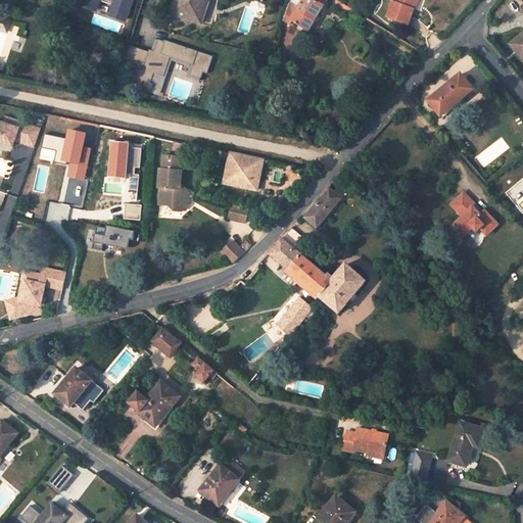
[(129,24),(136,0),(78,0),(76,6),(129,24)]
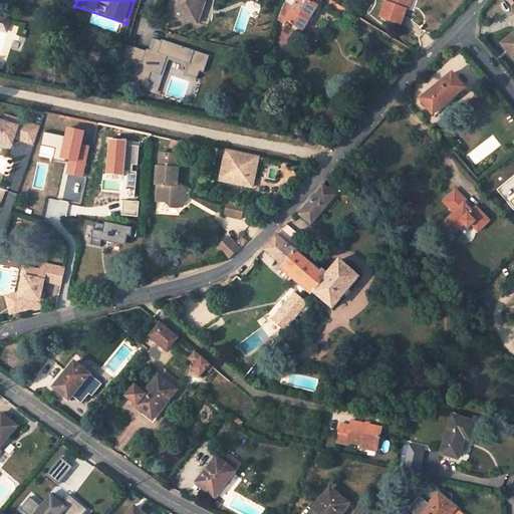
[(194,22),(201,0),(173,0),(169,13),(194,22)]
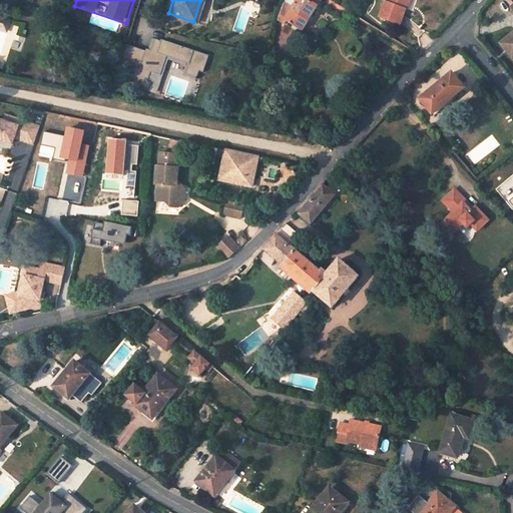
[(200,0),(193,22),(197,23),(204,0),(200,0)]
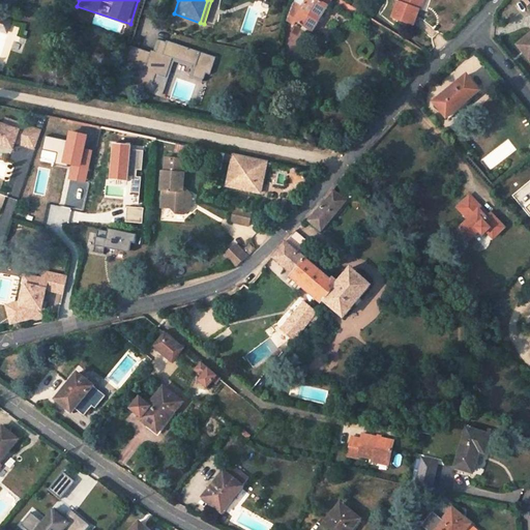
[(306,0),(302,8),(294,3),(288,20),(295,24),(297,21),(313,31),(331,0),(306,0)]
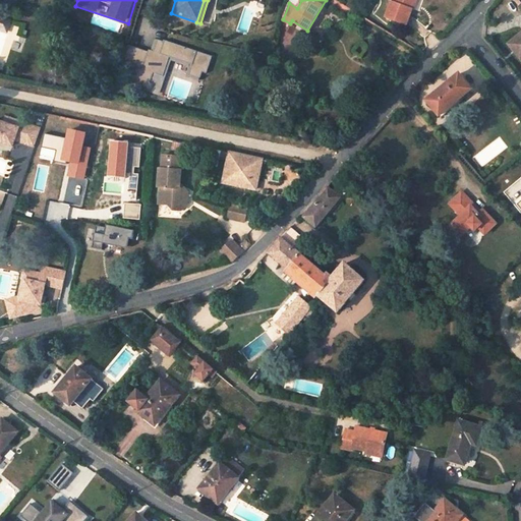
[(330,4),(349,15),(352,9),(337,0),(329,0),(332,1),(330,4)]
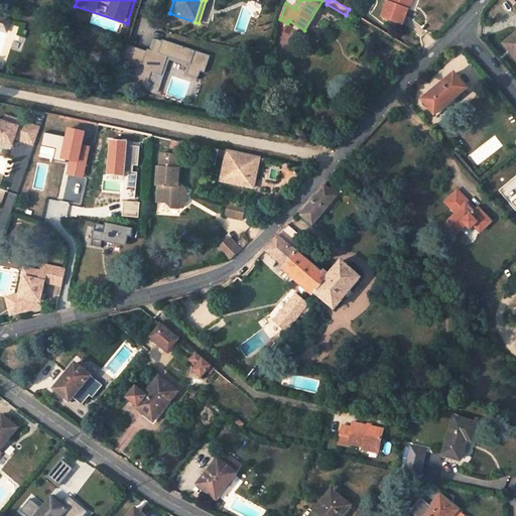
[(406,9),(409,0),(389,0),(389,2),(388,1),(382,17),(402,24),(408,9),(406,9)]
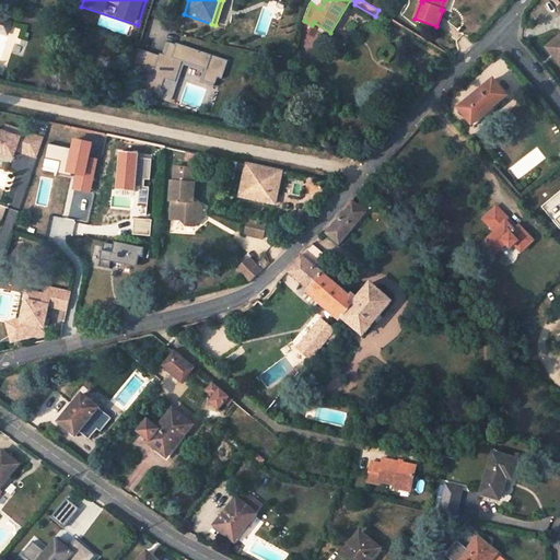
[(10,23),(0,19),(0,30),(7,33),(10,23)]
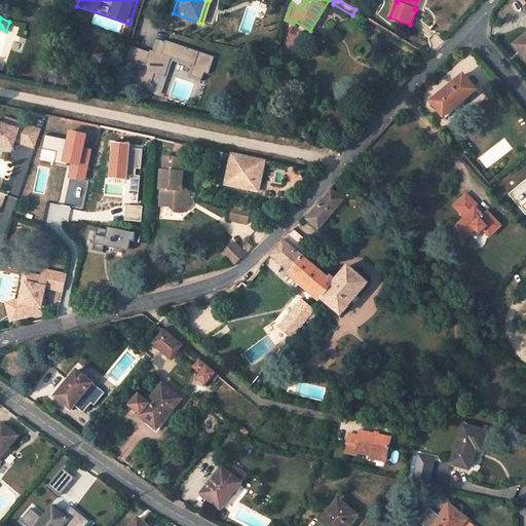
[(525,34),(514,45),(525,60),(525,34)]
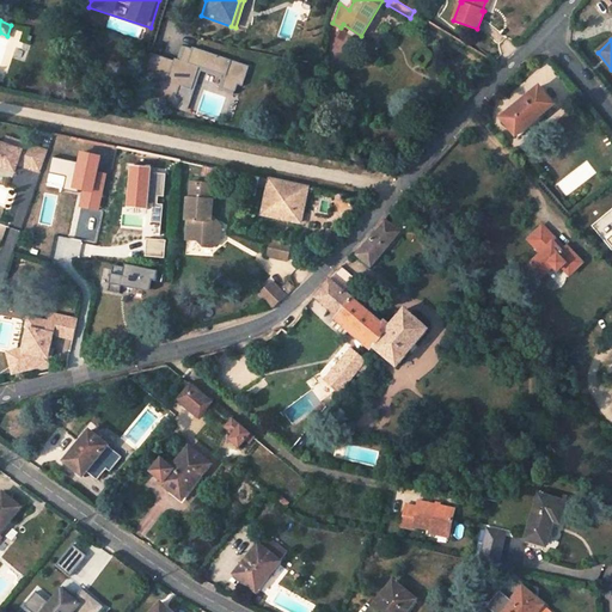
[(258,89),(262,78),(252,75),(249,85),(258,89)]
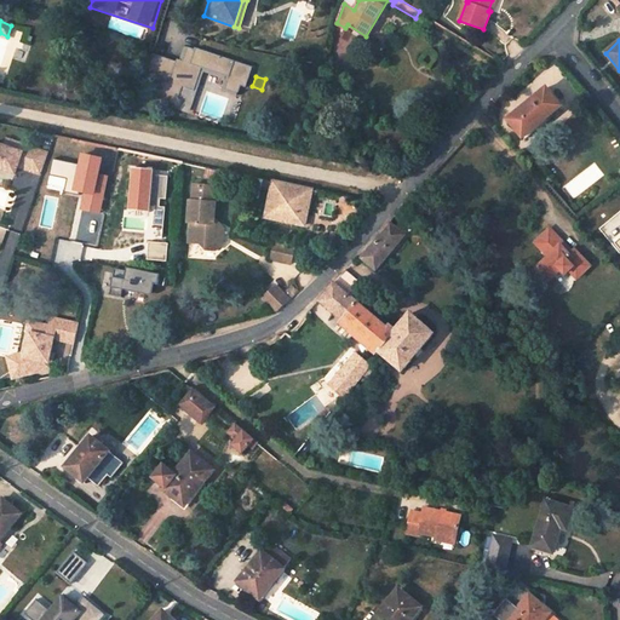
[(562,105),(546,87),(509,119),(523,138),(562,105)]
